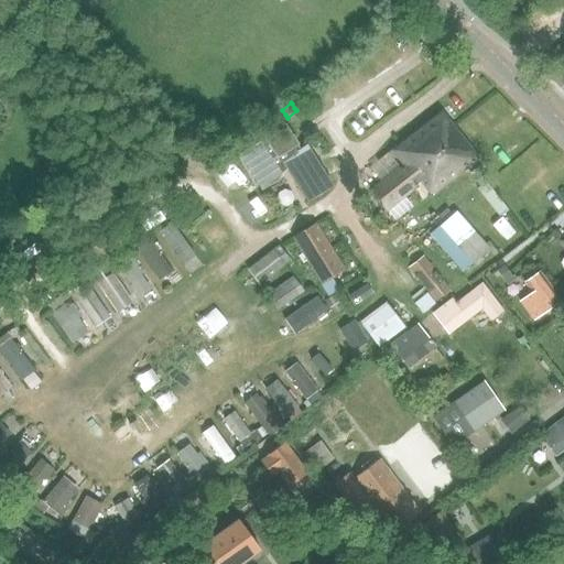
[(433,196),(479,160),(442,112),(391,151),(403,166),(371,192),(387,210),(423,183),(433,196)]
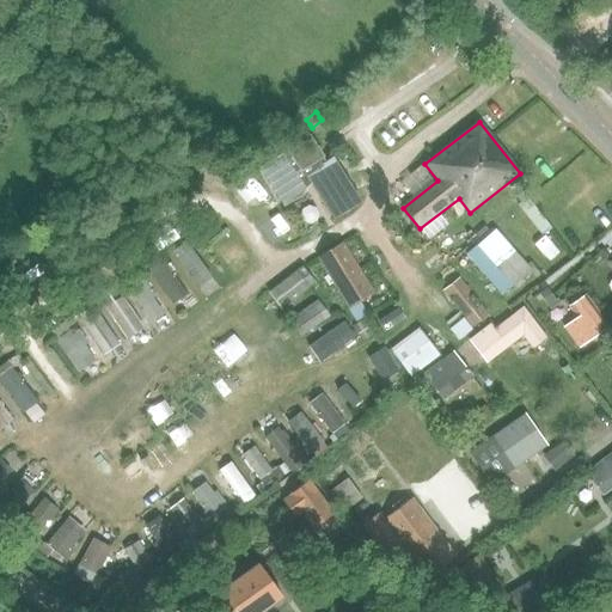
[(279,151),(257,164),(262,170),(280,199),(285,204),(305,190),(303,187),(311,182),(307,177),(326,164),(310,138),(307,134),(286,148),(287,150),(281,154),(279,151)]
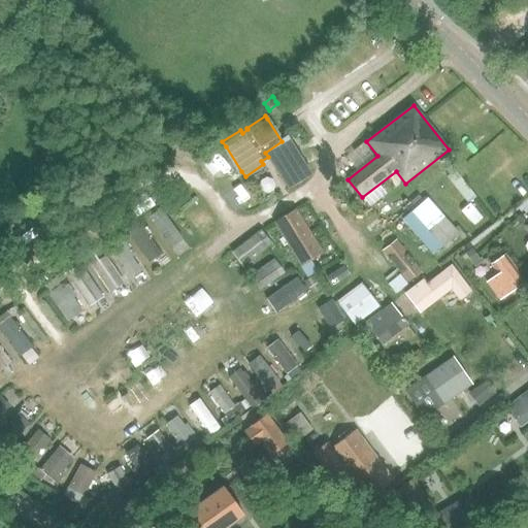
[(282,141),(265,153),(268,157),(287,187),(308,174),(286,138),(282,141)]
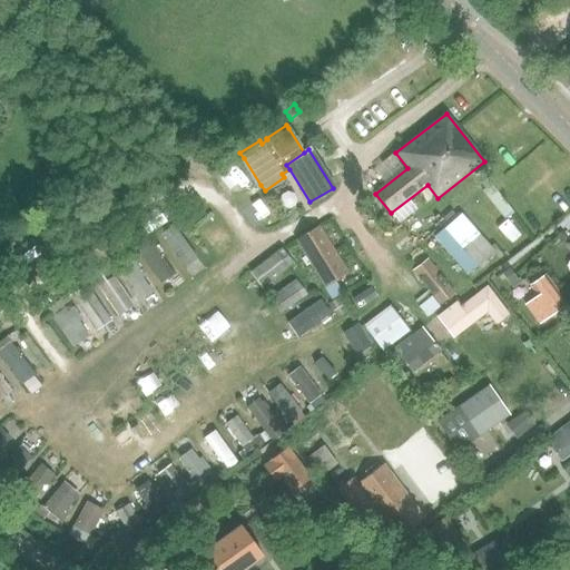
[(461,214),(460,215),(433,237),(468,276),(494,252),(461,214)]
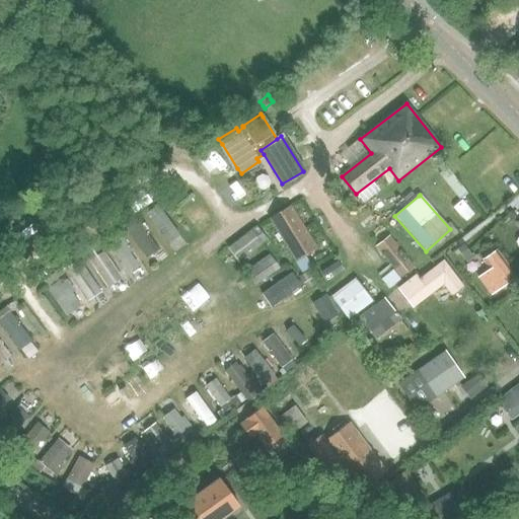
[(145,215),(167,244),(179,235),(158,205),(145,215)]
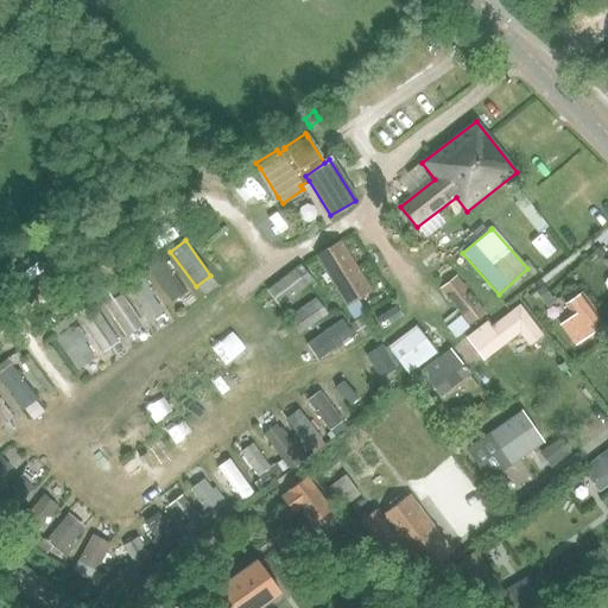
[(341,241),(316,257),(348,308),(359,301),(373,292),(341,241)]
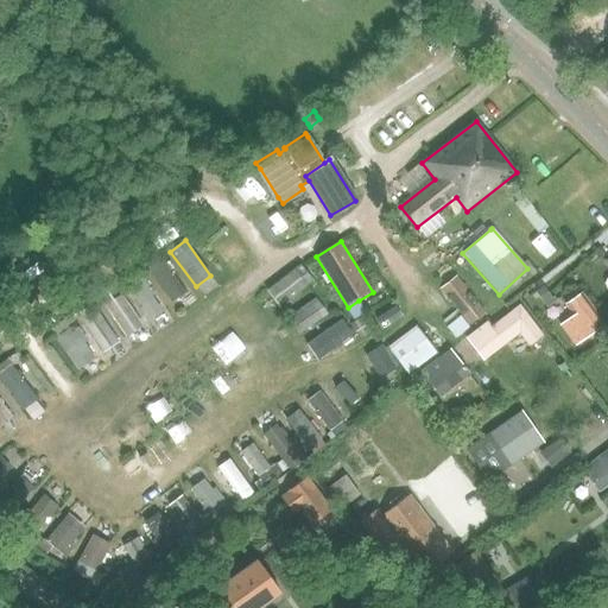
[(147,268),(172,303),(185,293),(170,271),(175,268),(170,261),(165,265),(158,255),(146,265),(147,268)]
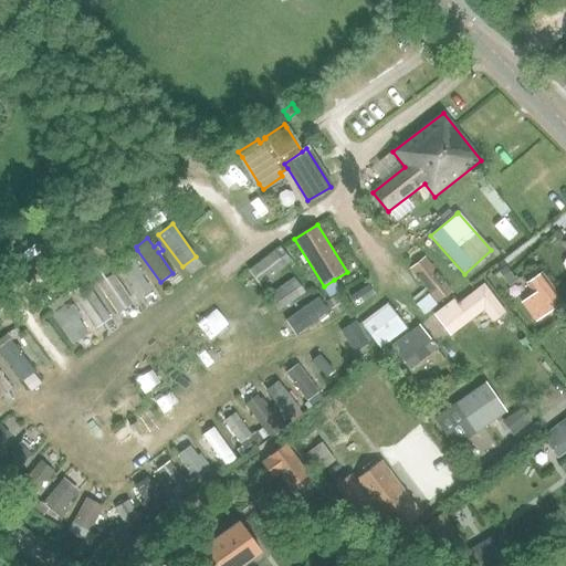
[(273,251),(248,270),(261,286),(286,266),(292,262),(279,247),(273,251)]
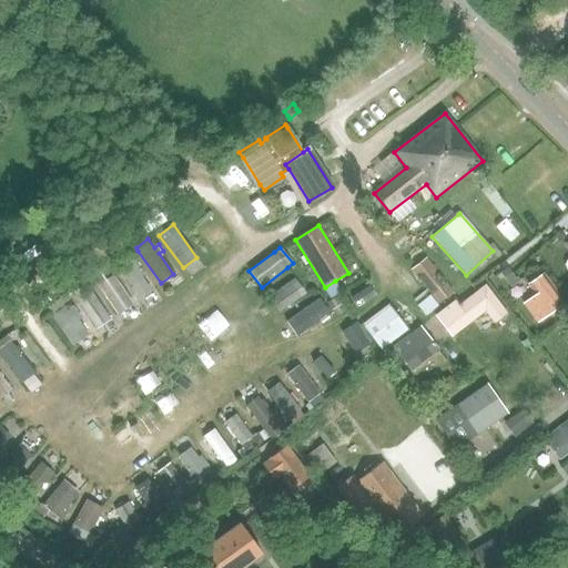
[(117,265),(140,301),(153,292),(143,276),(145,275),(131,255),(117,265)]
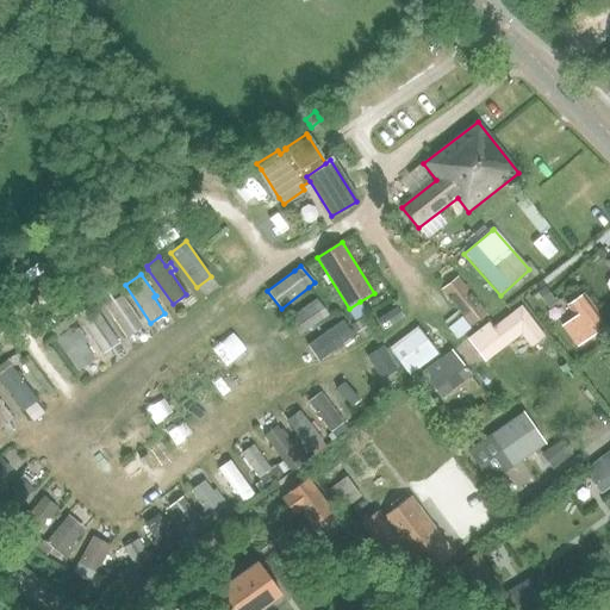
[(458,278),(441,291),(462,317),(449,328),(458,337),(471,328),(487,313),(458,278)]
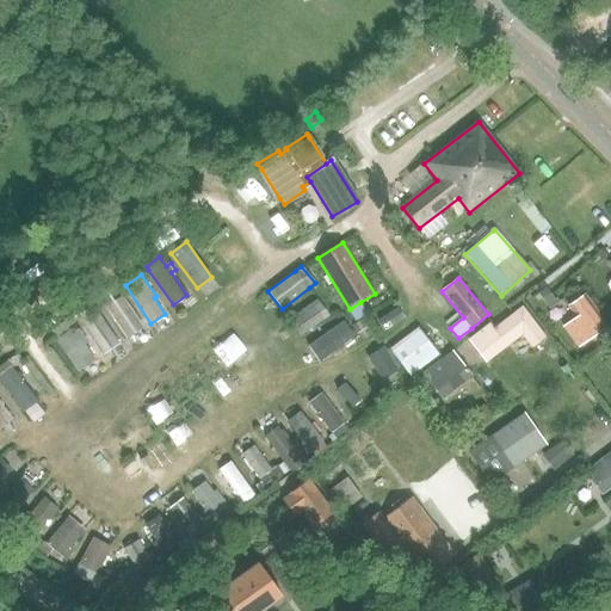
[(548,288),(539,292),(548,304),(556,300),(548,288)]
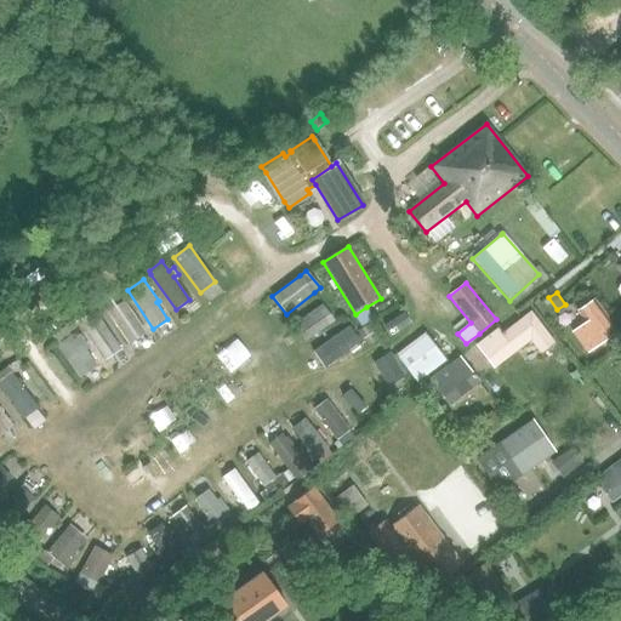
[(100,302),(129,346),(147,332),(125,301),(115,307),(109,296),(100,302)]
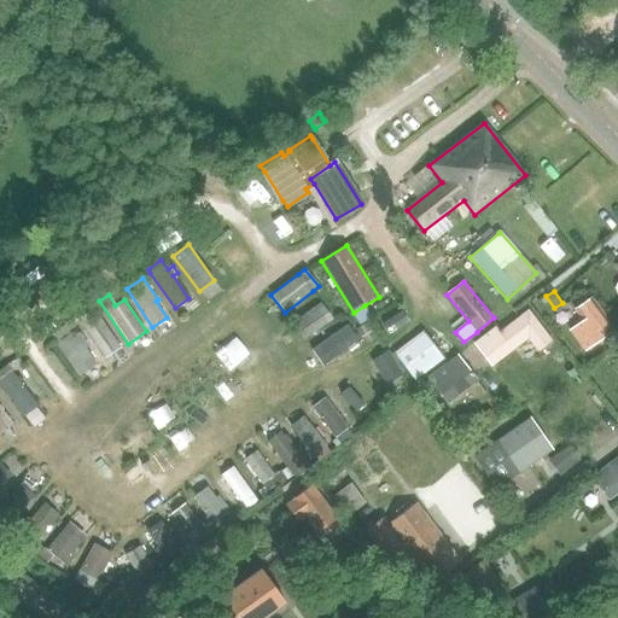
[(571,331),(586,351),(613,331),(590,298),(575,310),(583,321),(571,331)]
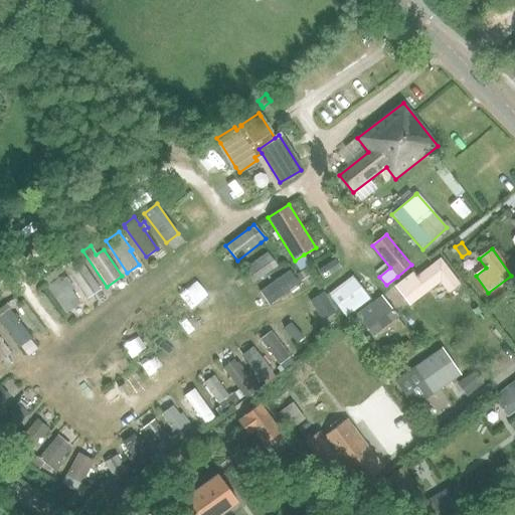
[(245,273),(252,284),(278,267),(270,254),(269,254),(267,252),(246,267),(248,271),(245,273)]
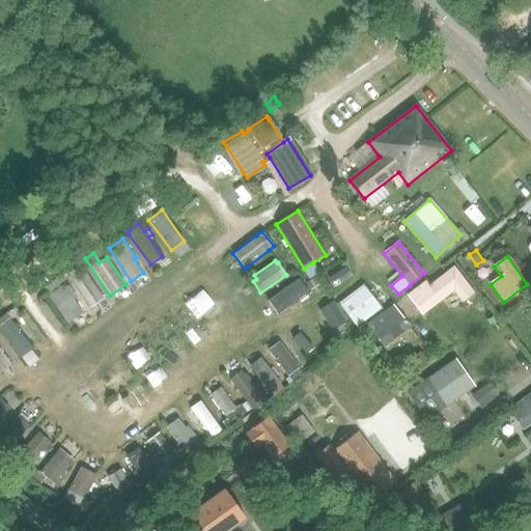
[(66,275),(90,309),(105,299),(81,264),(66,275)]
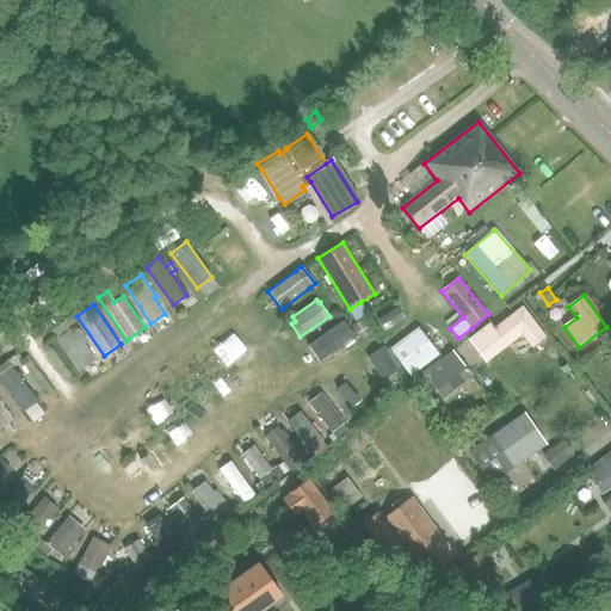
[(532,349),(547,338),(523,307),(494,328),(491,323),(468,340),(486,363),(523,334),(532,349)]
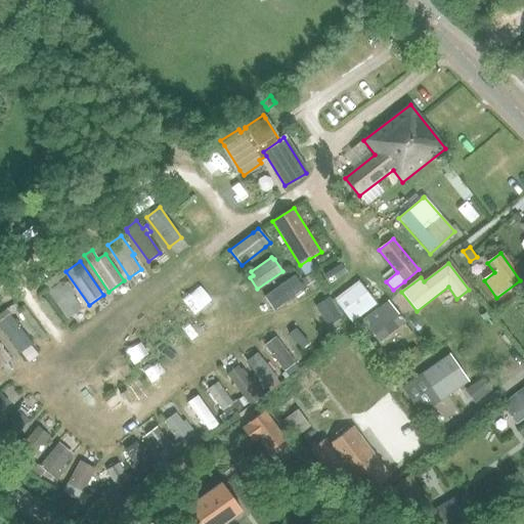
[(48,293),(68,319),(82,309),(73,296),(76,294),(60,272),(45,284),(50,291),(48,293)]
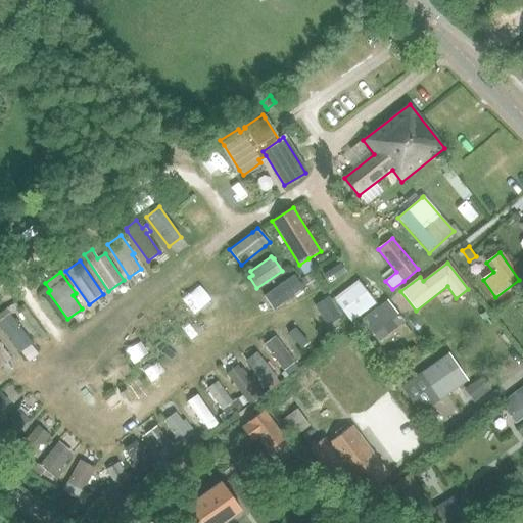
[(310,274),(301,278),(306,285),(314,280),(310,274)]
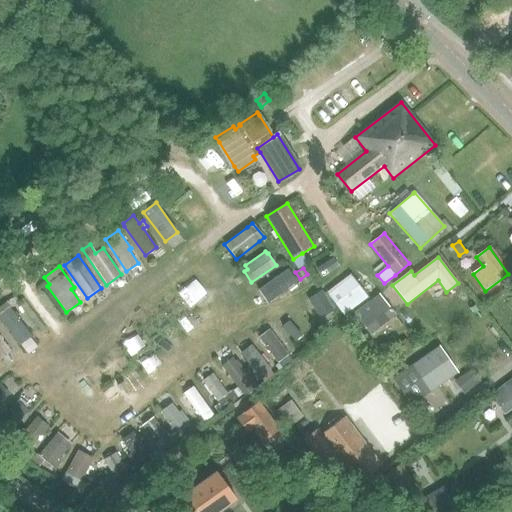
[(259,290),(268,304),(298,283),(288,269),(259,290)]
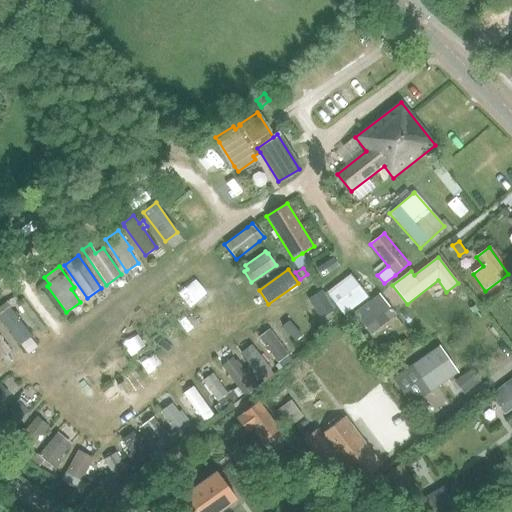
[(326,293),(343,315),(367,297),(351,274),(326,293)]
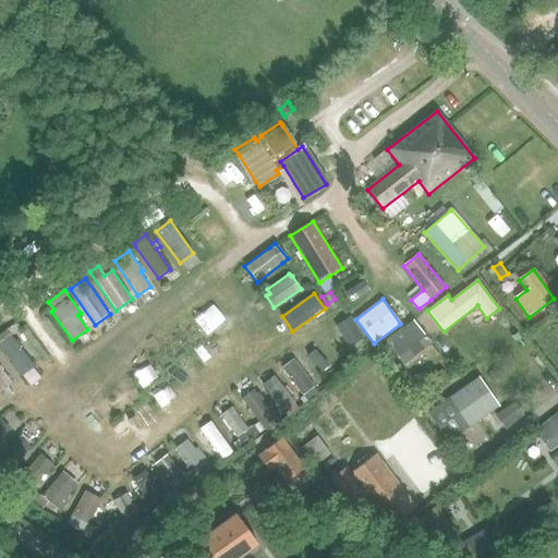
[(350,318),(336,327),(349,349),(363,339),(350,318)]
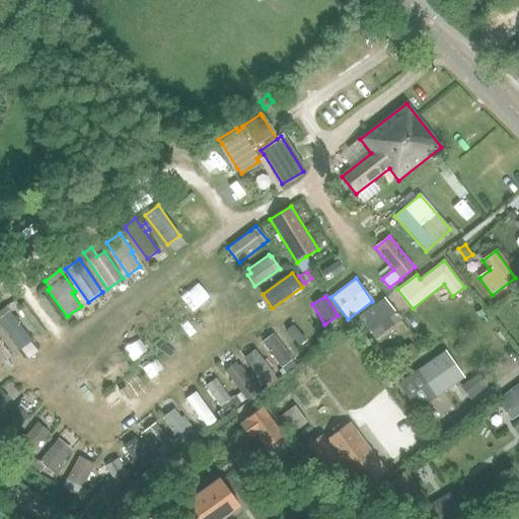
[(358,316),(375,339),(400,318),(384,298),(358,316)]
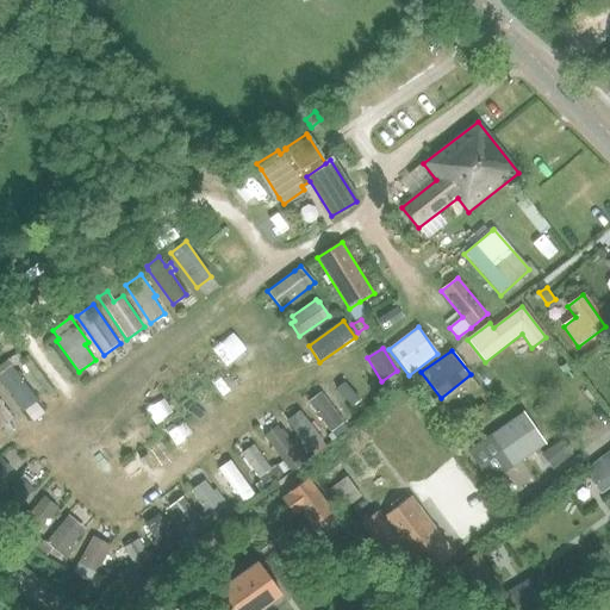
[(0,365),(0,383),(23,412),(38,400),(7,360),(0,365)]
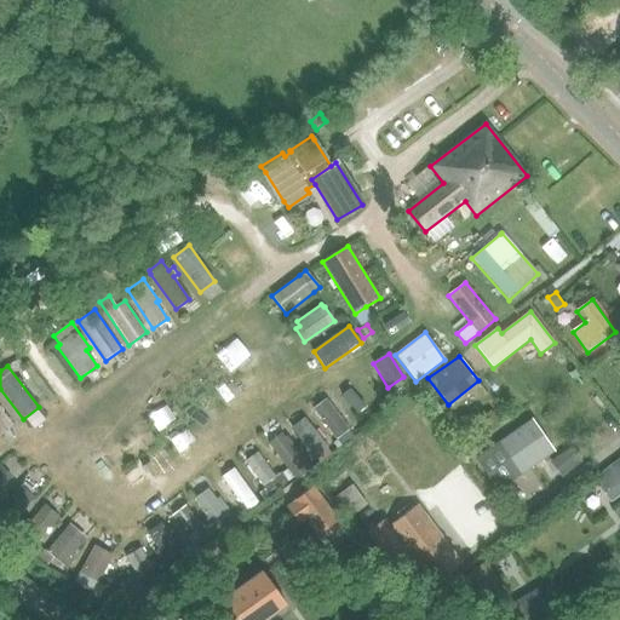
[(350,389),(342,396),(356,412),(365,405),(350,389)]
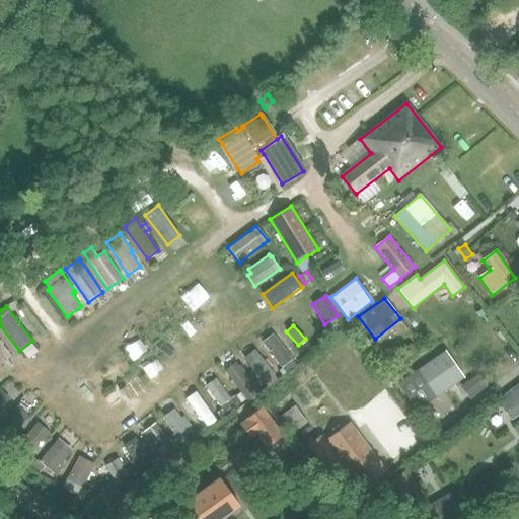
[(263,342),(282,368),(292,360),(273,334),(263,342)]
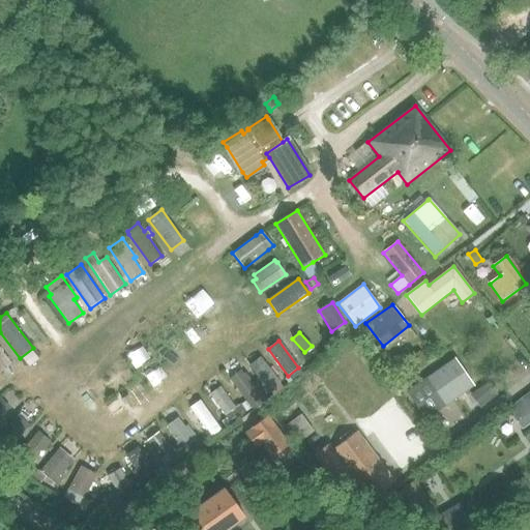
[(0,373),(11,363),(0,349),(0,373)]
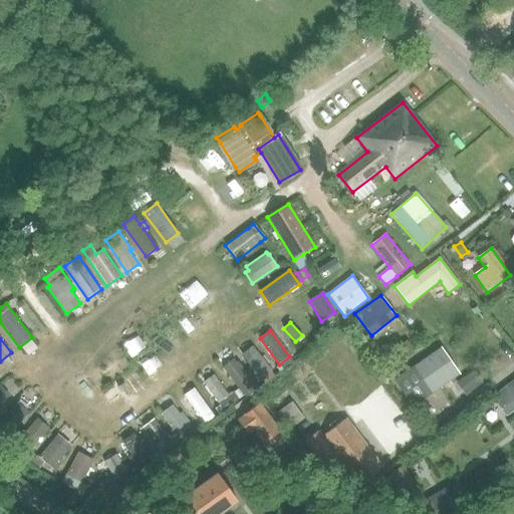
[(408,341),(400,348),(404,352),(412,346),(408,341)]
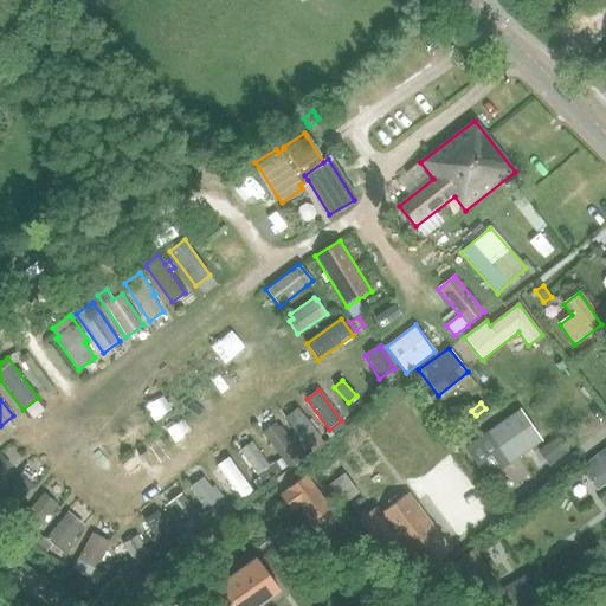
[(283,420),(305,450),(321,438),(298,408),(283,420)]
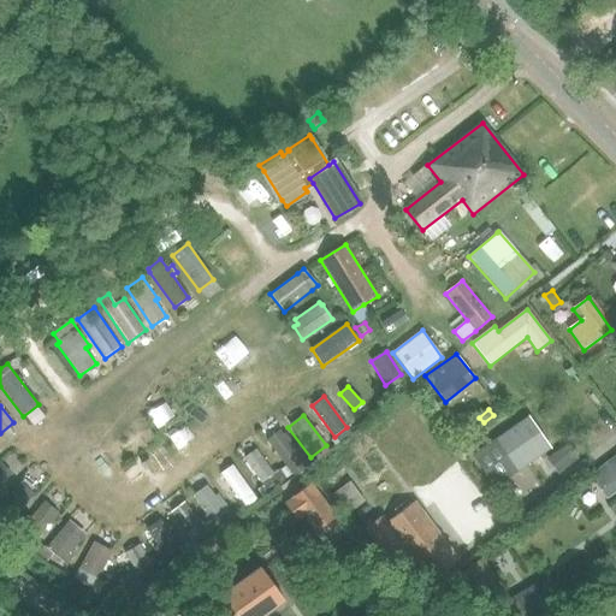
[(527,415),(472,454),(493,486),(550,449),(527,415)]
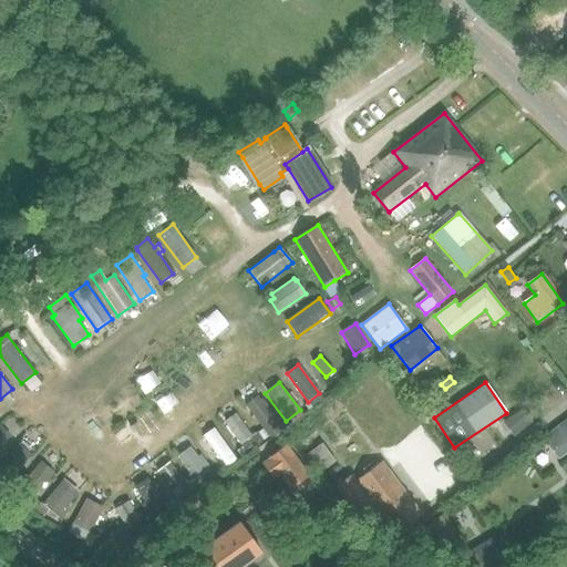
[(245,405),(265,432),(279,422),(263,399),(261,400),(258,395),(245,405)]
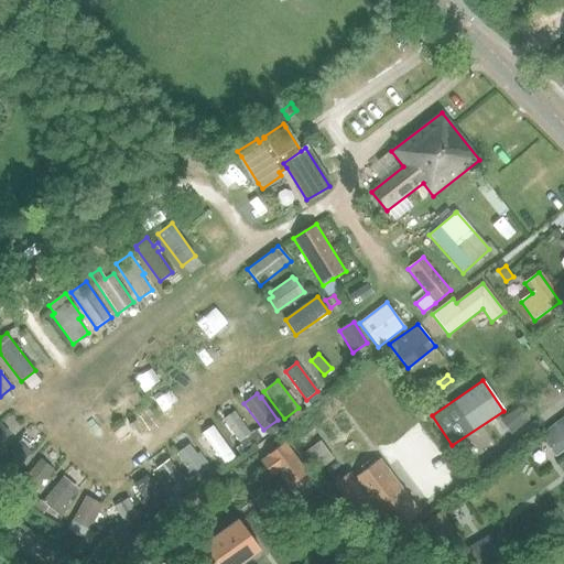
[(500,420),(511,433),(528,420),(518,405),(500,420)]
